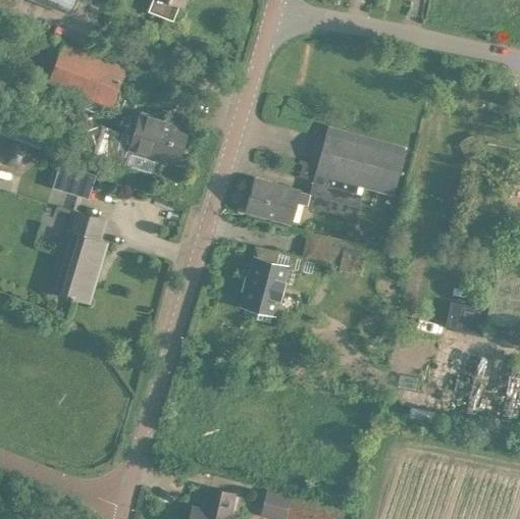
[(31,0),(71,15),(78,0),(31,0)]
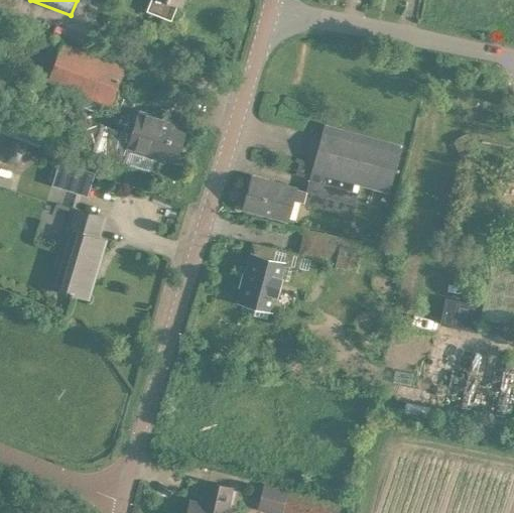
[(169,19),(178,3),(183,5),(184,0),(150,0),(147,10),(169,19)]
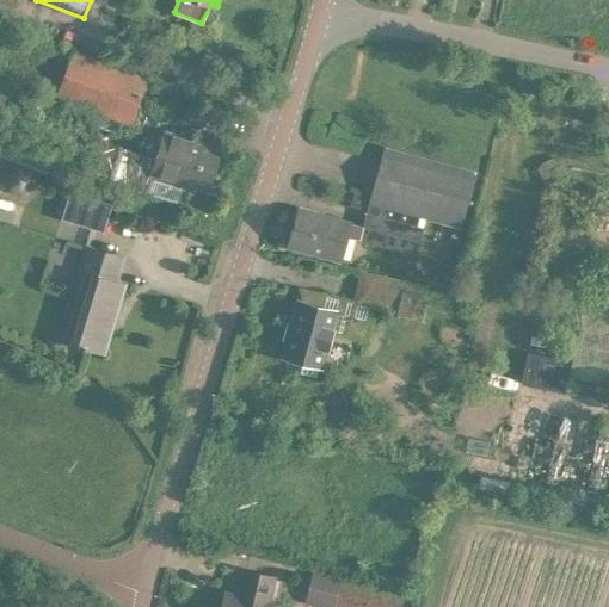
[(0,29),(0,79),(55,99),(130,127),(148,80),(73,51),(2,23),(0,29)]
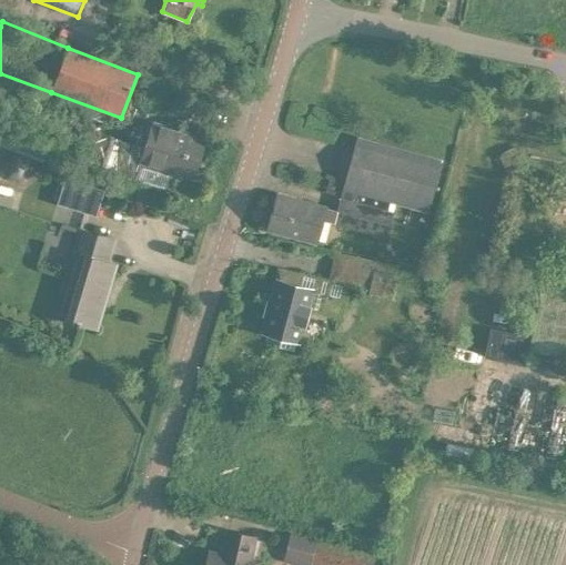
[(167,190),(172,172),(193,179),(204,143),(191,140),(193,137),(152,123),(144,148),(110,138),(110,139),(89,132),(80,163),(138,181),(167,190)]
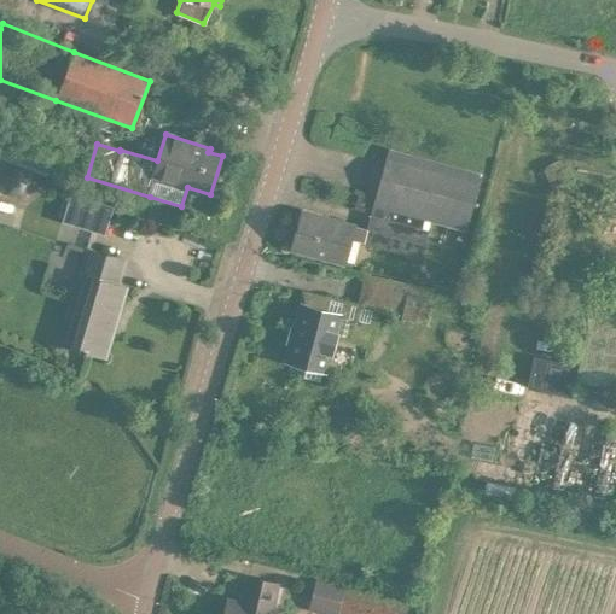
[(388,150),(368,222),(426,238),(429,231),(423,229),(425,222),(466,233),(482,175),(388,150)]
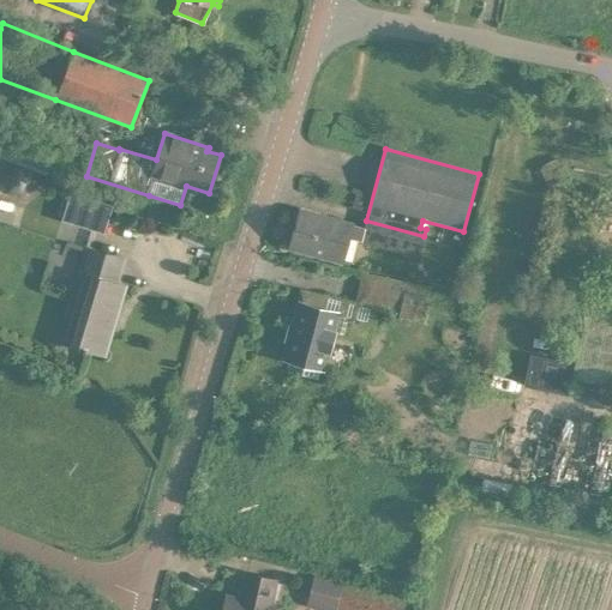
[(30,173),(17,169),(6,179),(9,192),(23,197),(34,187),(30,173)]
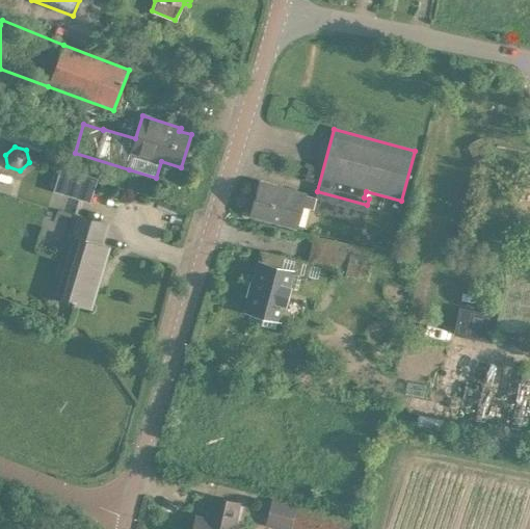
[(99,179),(61,166),(53,192),(90,205),(99,179)]
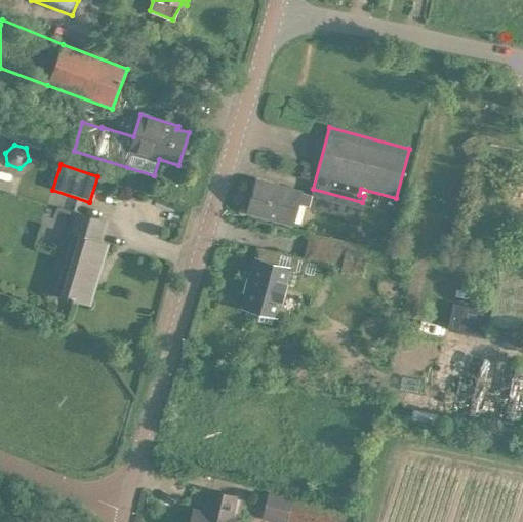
[(294,226),(299,205),(357,221),(362,202),(313,189),(311,196),(302,194),(256,182),(248,212),(294,226)]
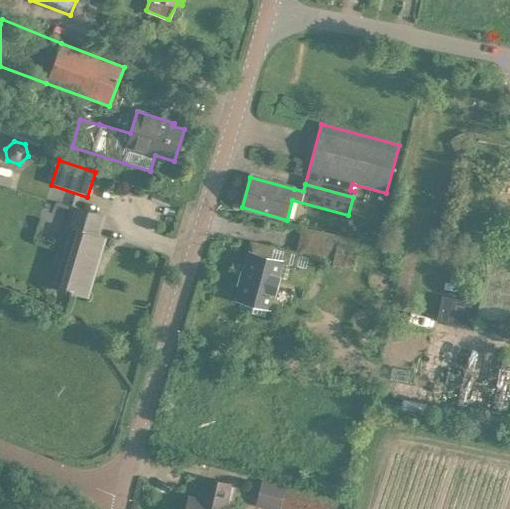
[(68,233),(52,286),(88,297),(105,240),(97,238),(104,218),(71,208),(64,232),(68,233)]
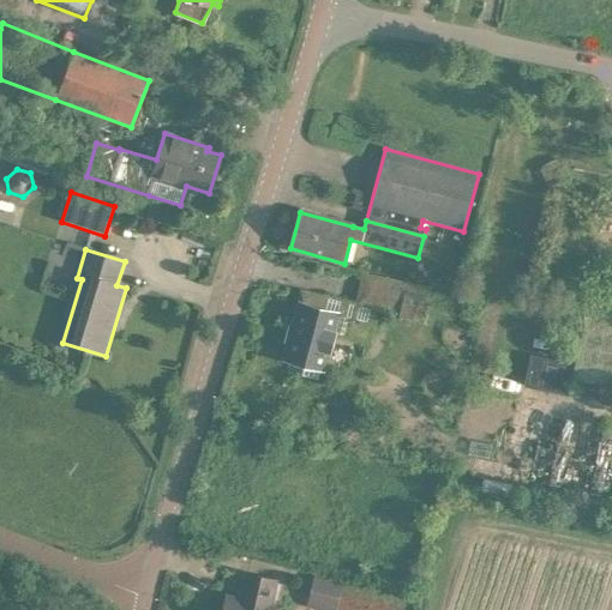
[(427,322),(432,296),(391,288),(387,314),(427,322)]
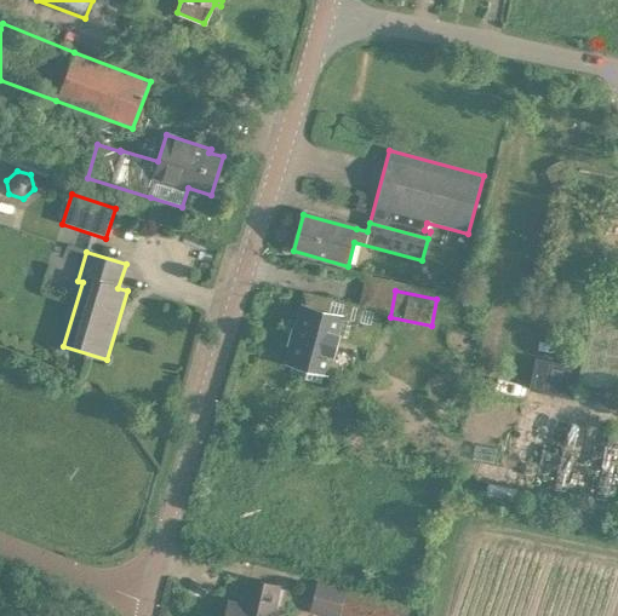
[(538,361),(532,390),(576,398),(579,383),(617,391),(617,300),(596,297),(582,370),(538,361)]
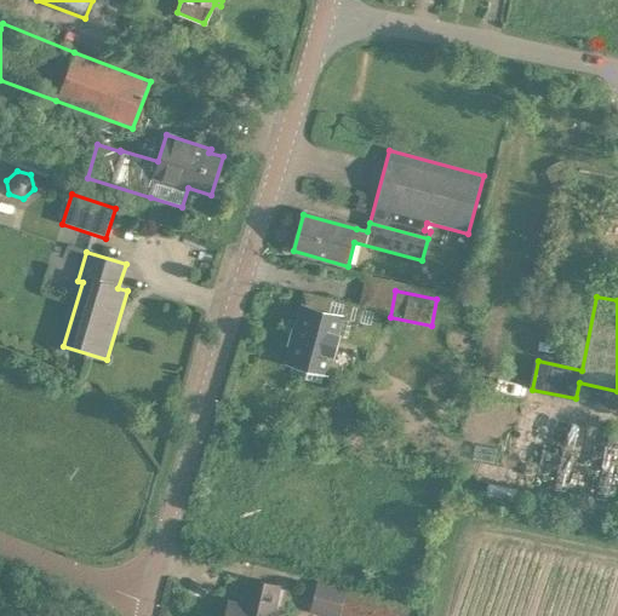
[(324,312),(303,308),(287,363),(326,373),(345,305),(327,300),(324,312)]
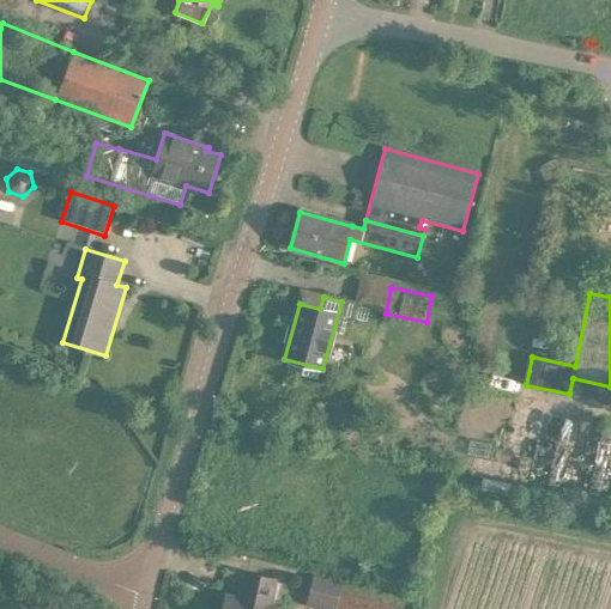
[(248,568),(242,595),(230,591),(225,608),(274,608),(277,603),(273,602),(279,576),(248,568)]
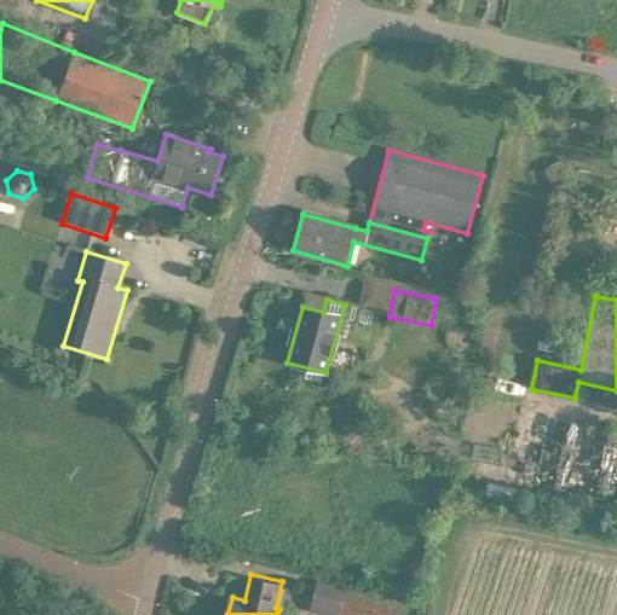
[(312,605),(350,614),(409,614),(413,601),(318,580),(312,605)]
